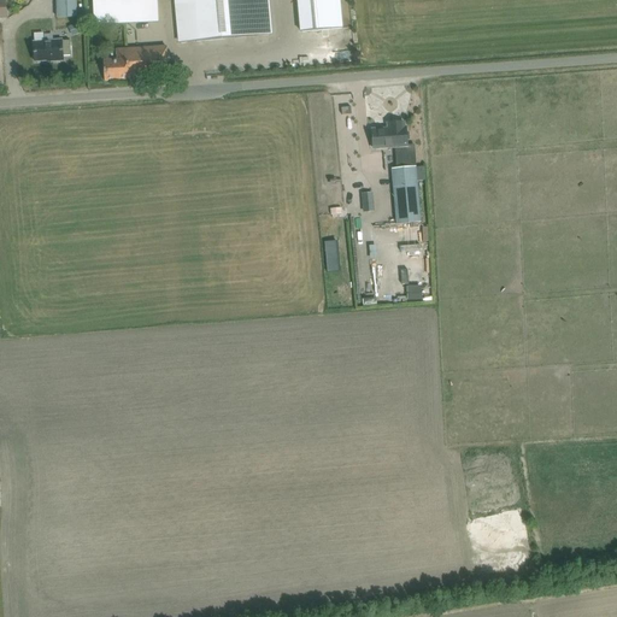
[(57,0),(57,18),(78,17),(77,0),(57,0)]
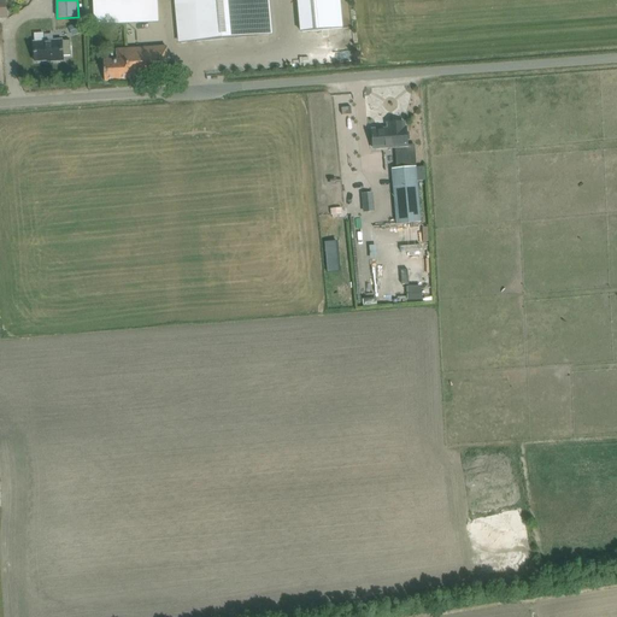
[(92,0),(94,25),(159,21),(158,0),(92,0)]
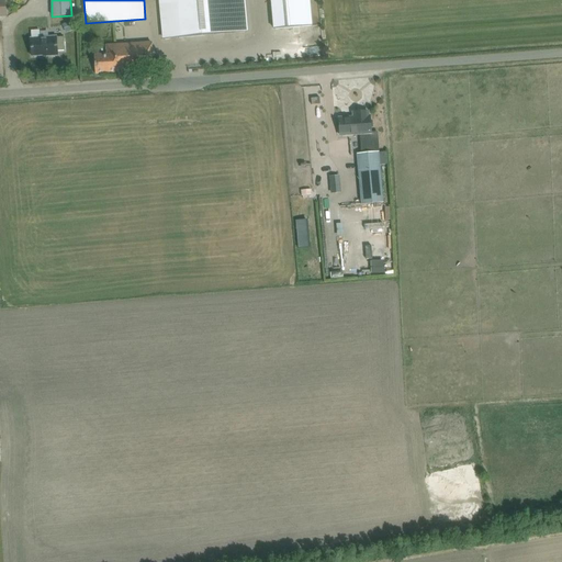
[(160,0),(165,40),(246,32),(243,0),(160,0)]
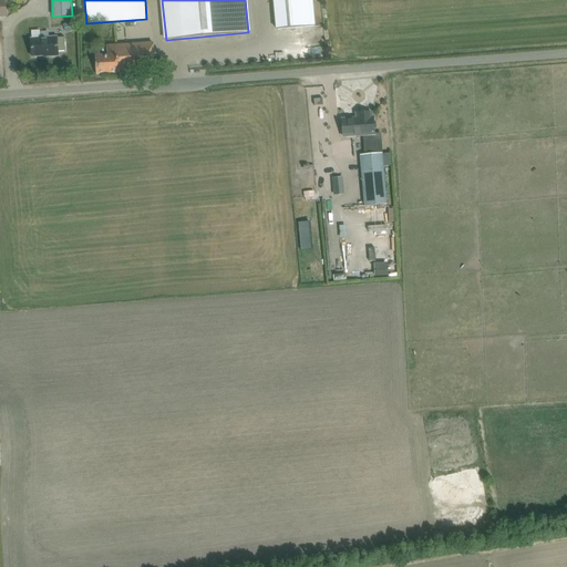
[(315,27),(312,0),(274,0),(277,30),(315,27)]
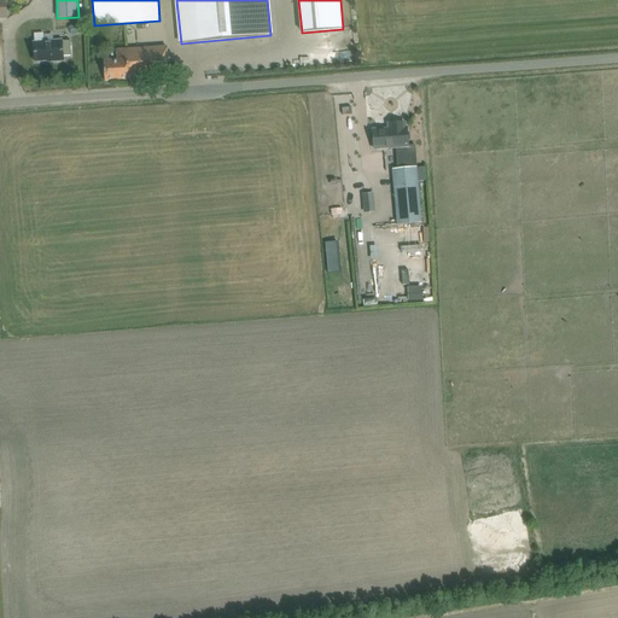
[(79,23),(68,27),(73,36),(82,33),(79,23)]
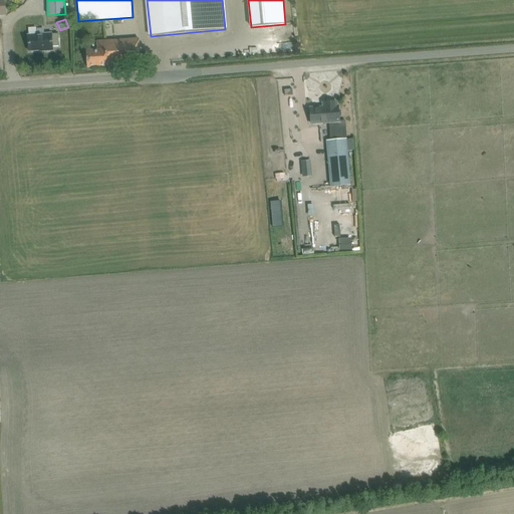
[(27,35),(28,52),(39,51),(39,52),(54,51),(53,46),(59,46),(58,33),(52,34),(52,33),(37,34),(36,27),(28,28),(29,35),(27,35)]
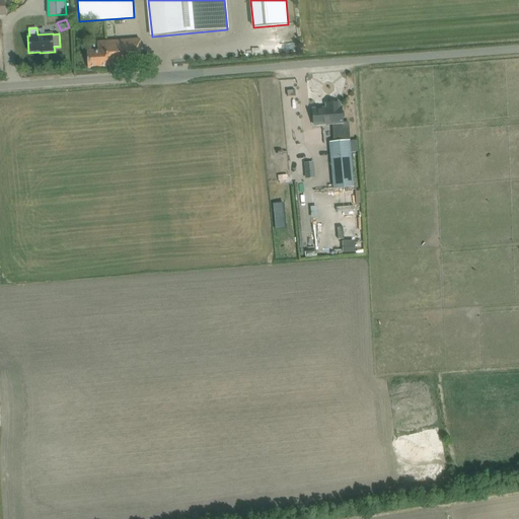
[(98,42),(98,50),(87,51),(88,69),(149,65),(148,55),(141,55),(140,40),(98,42)]
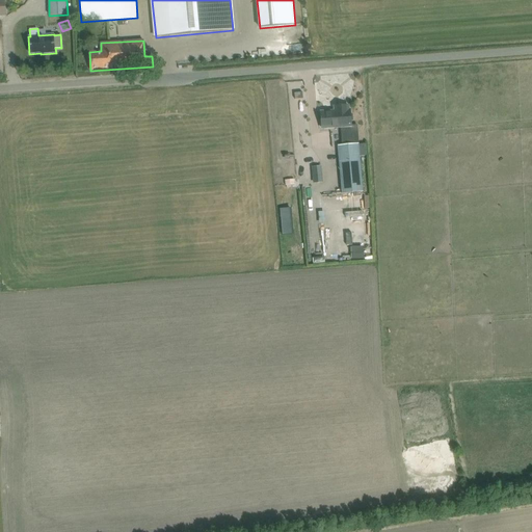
[(342,145),(360,143),(357,125),(351,126),(350,121),(350,110),(349,110),(349,106),(341,106),(341,110),(334,111),(321,112),(322,129),(333,128),(341,127),(342,145)]
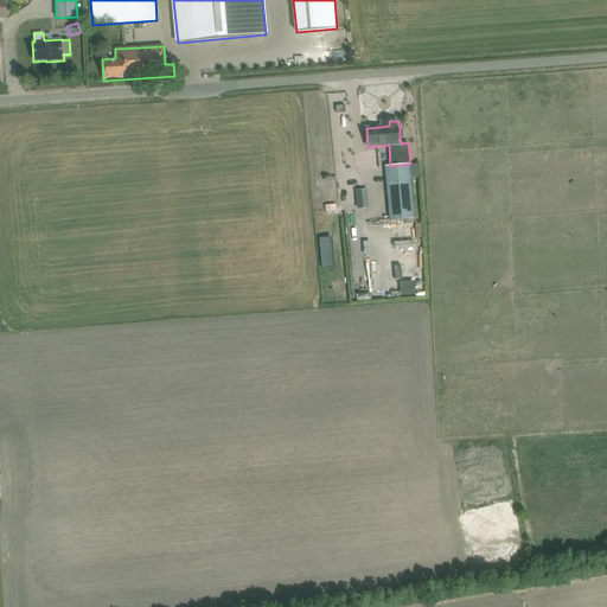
[(385,167),(391,221),(414,219),(413,199),(410,178),(419,177),(417,164),(410,164),(390,166),(385,167)]
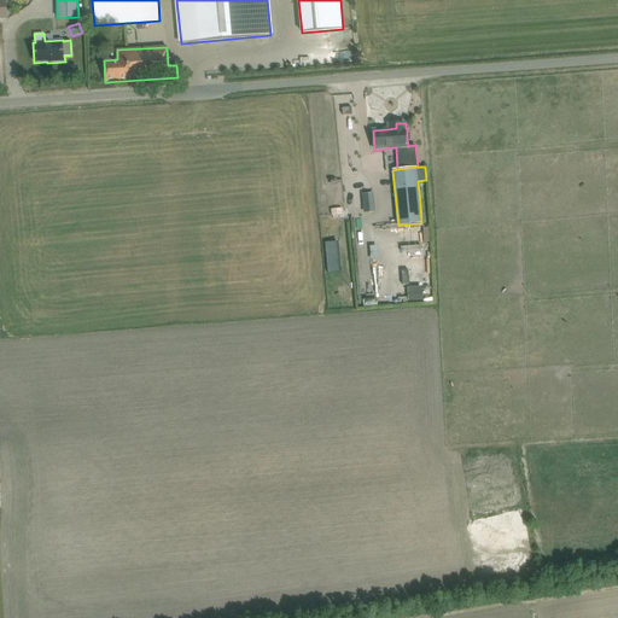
[(337,242),(325,243),(327,274),(339,273),(337,242)]
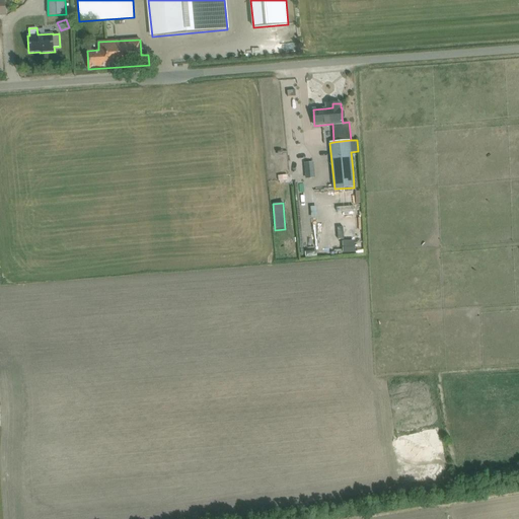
All buildings are outlined.
